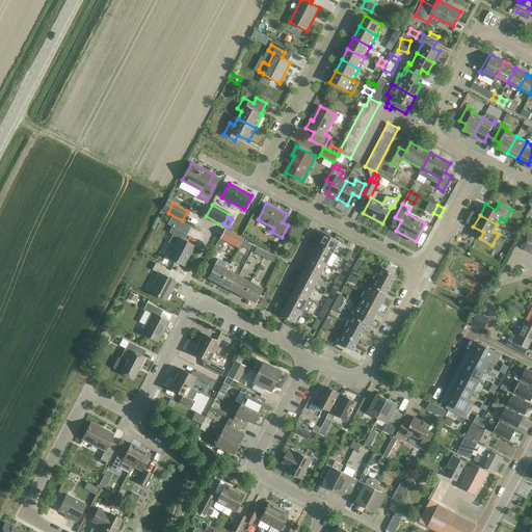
[(186,235),(171,227),(169,233),(173,234),(167,242),(174,245),(167,258),(183,266),(194,245),(184,240),(186,235)]
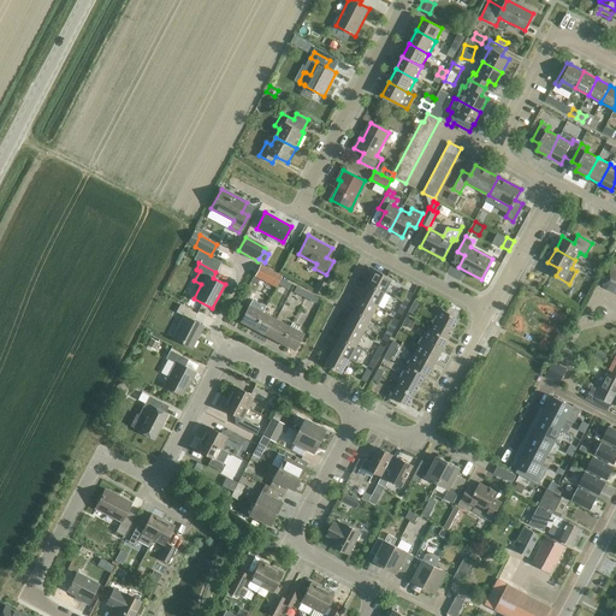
[(615,264),(614,264),(603,286),(615,292),(615,264)]
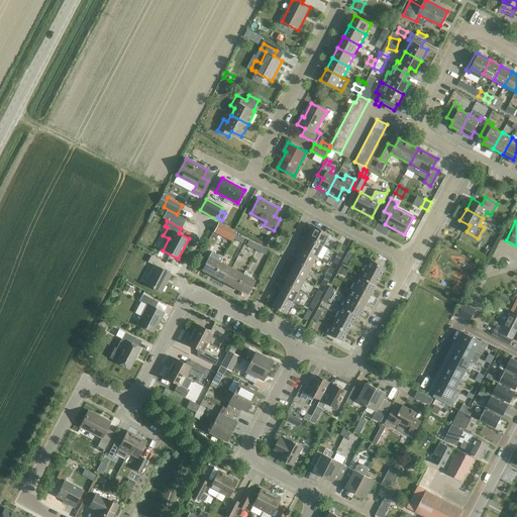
[(213,231),(231,240),(235,231),(218,222),(213,231)]
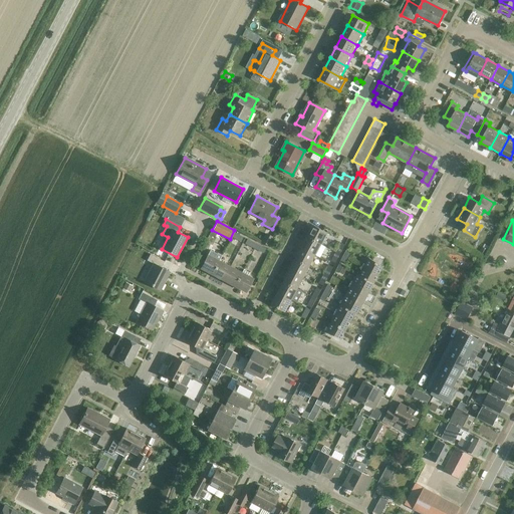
[(307,237),(321,244),(327,233),(313,225),(307,237)]
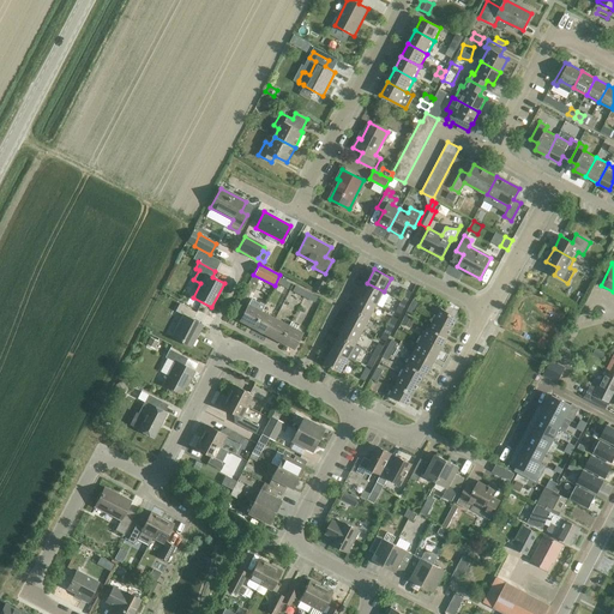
[(280,277),(276,283),(287,288),(289,283),(280,277)]
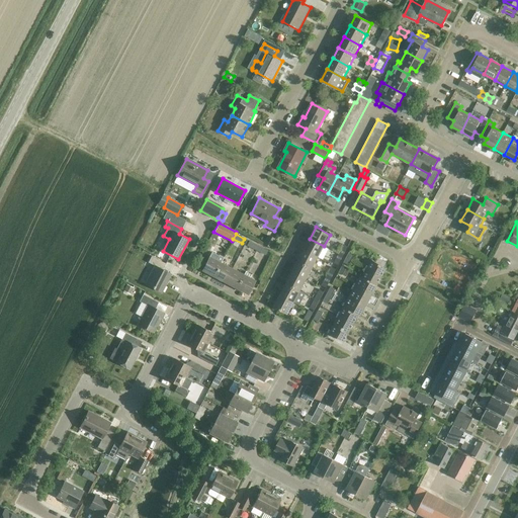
[(274,239),(267,235),(263,244),(270,247),(274,239)]
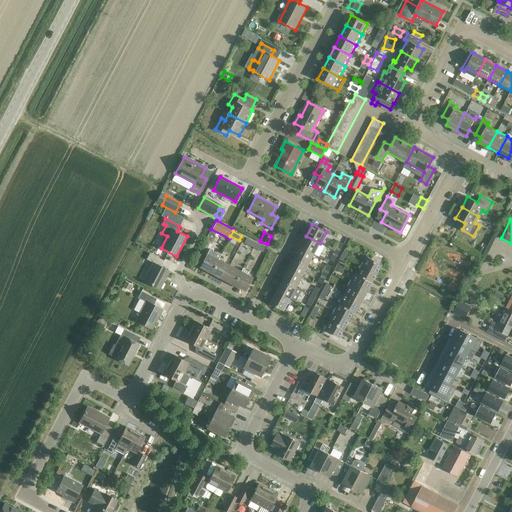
[(314,254),(320,243),(306,236),(300,247),(314,254)]
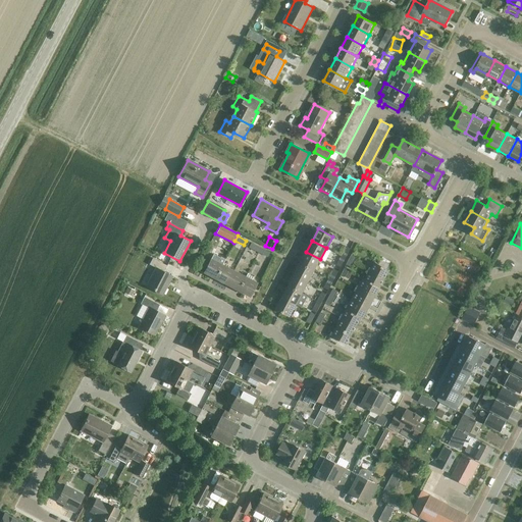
[(257,252),(260,248),(251,243),(248,247),(257,252)]
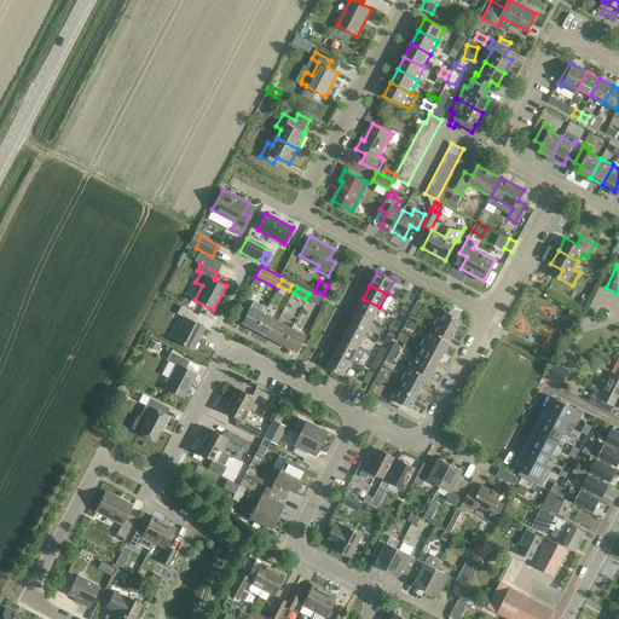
[(404,304),(410,306),(416,295),(410,291),(404,304)]
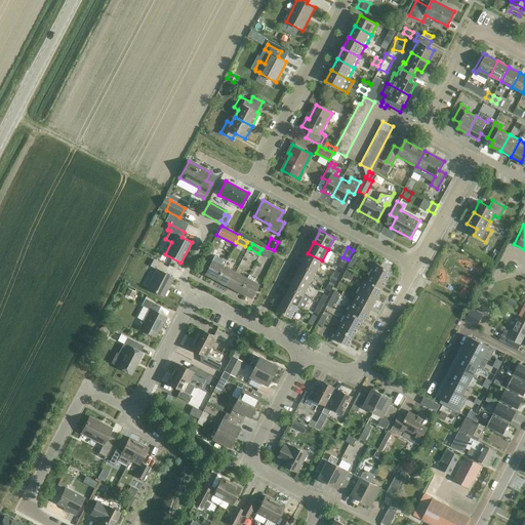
[(263,264),(266,256),(269,258),(271,253),(261,249),(258,253),(261,254),(257,261),(263,264)]
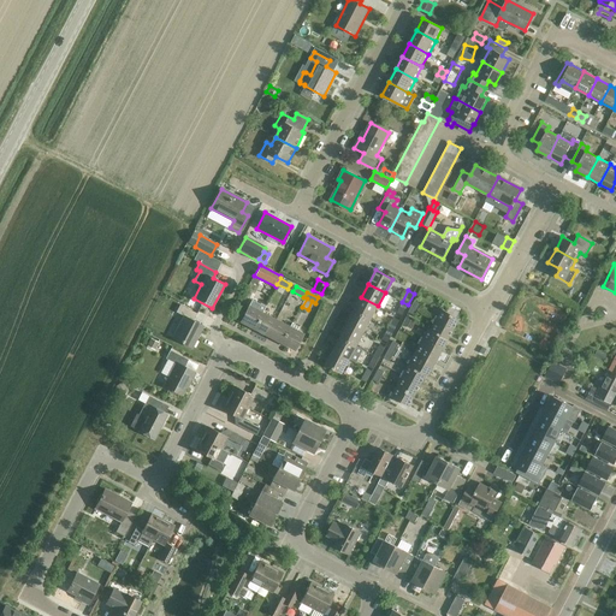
[(371,319),(378,306),(361,297),(354,311),(371,319)]
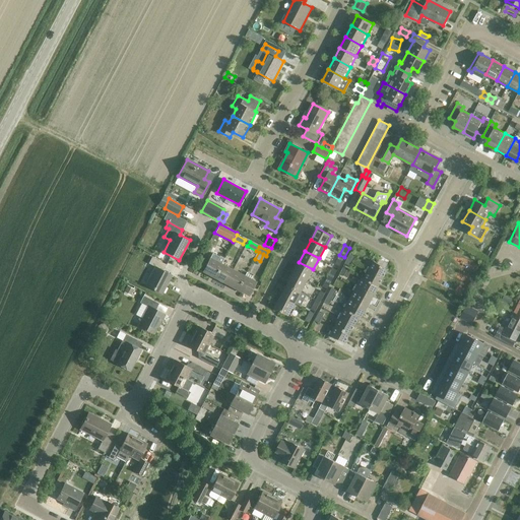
[(339,266),(344,257),(339,255),(334,264),(339,266)]
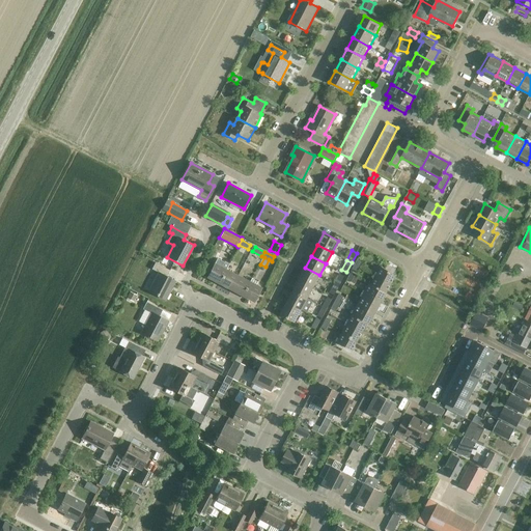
[(169,271),(155,262),(151,269),(158,273),(148,291),(165,300),(174,281),(166,277),(169,271)]
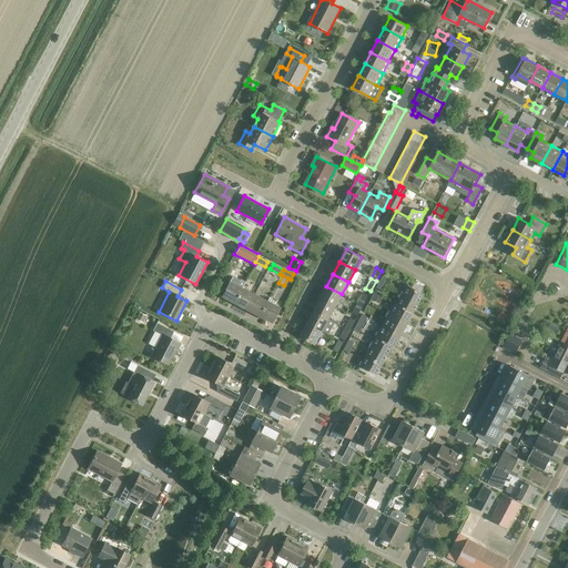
[(233,303),(242,287),(229,281),(221,297),(233,303)]
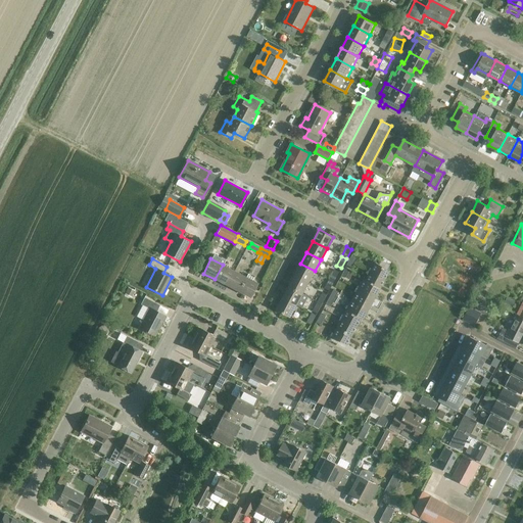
[(371,271),(385,278),(390,270),(375,263),(371,271)]
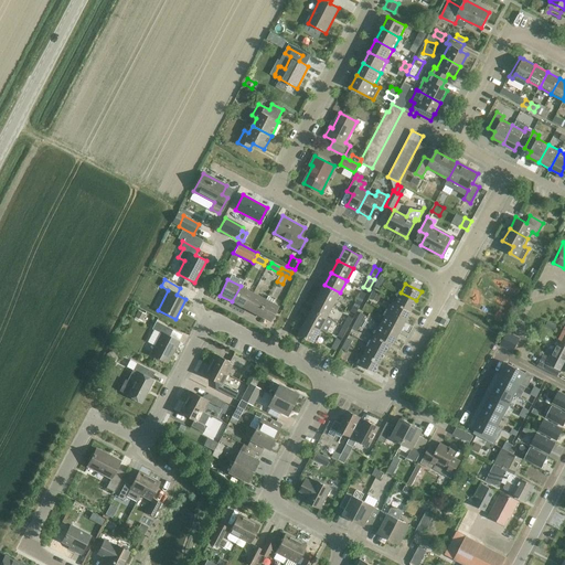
[(333,305),(340,292),(324,285),(319,297),(333,305)]
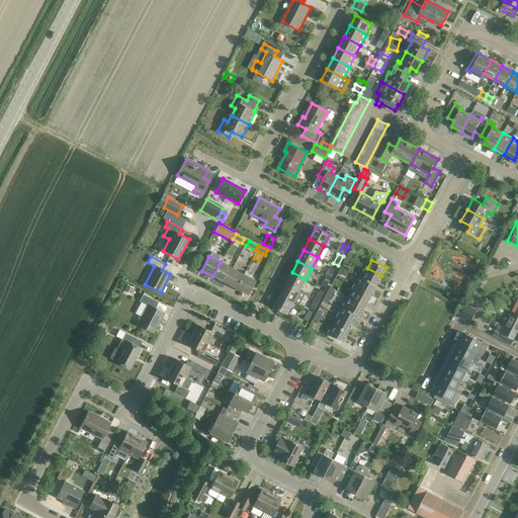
[(224,282),(232,268),(221,262),(212,276),(224,282)]
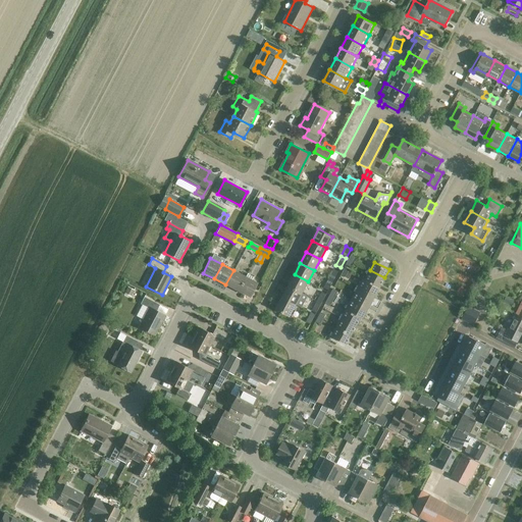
[(329,278),(333,280),(338,271),(334,269),(329,278)]
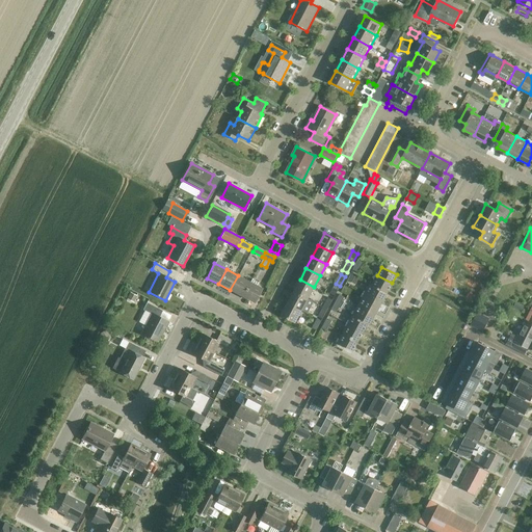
[(351,274),(348,281),(355,284),(358,278),(351,274)]
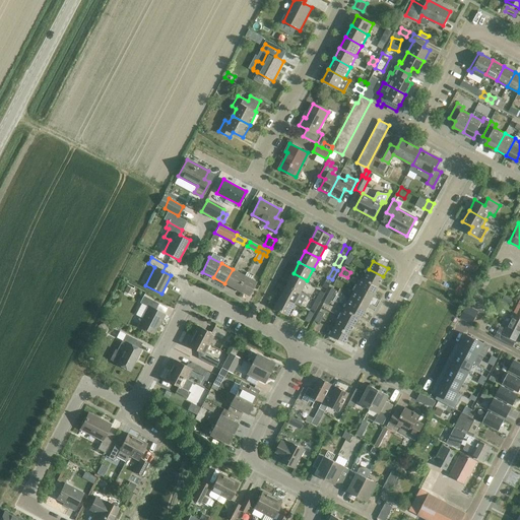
[(244,275),(245,272),(239,269),(238,272),(233,269),(224,283),(236,289),(244,275)]
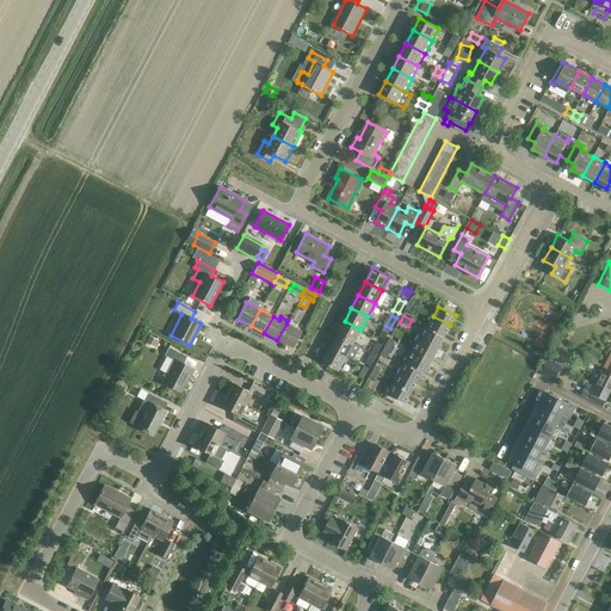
[(444,337),(450,325),(433,316),(426,327),(444,337)]
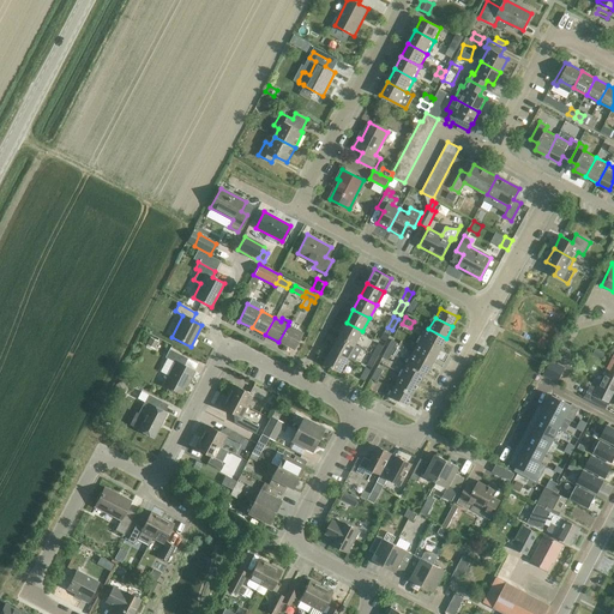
[(301,332),(296,329),(298,326),(290,321),(289,325),(288,325),(278,342),(293,349),(301,332)]
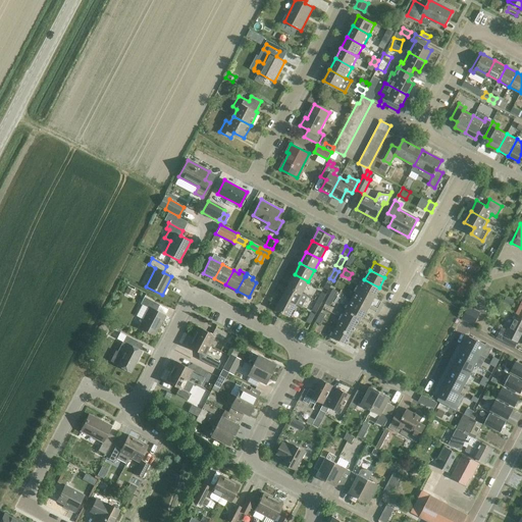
[(302,294),(308,281),(295,274),(289,285),(302,294)]
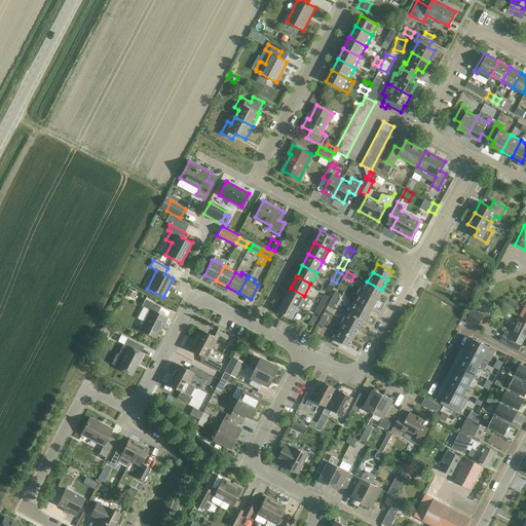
[(331,292),(336,283),(332,280),(327,290),(331,292)]
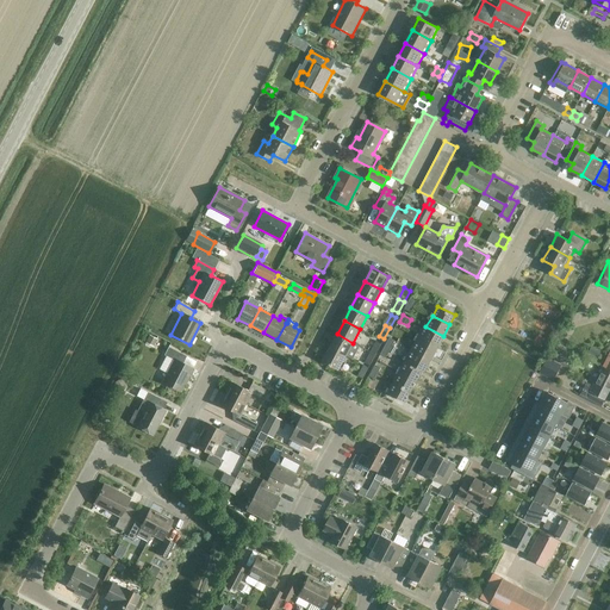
[(443,336),(425,327),(423,325),(417,337),(437,348),(443,336)]
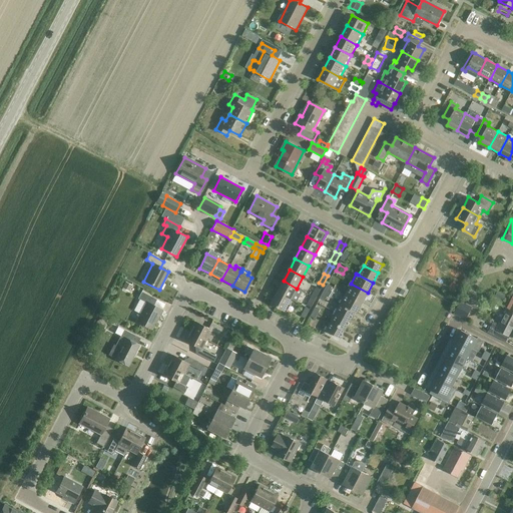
[(291,300),(297,289),(284,281),(278,293),(291,300)]
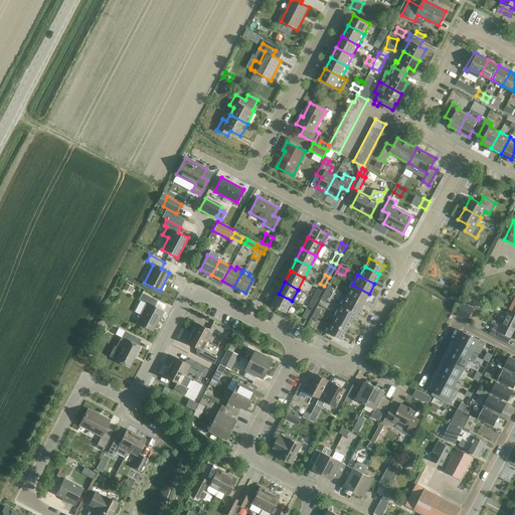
[(129,293),(133,286),(126,283),(123,290),(129,293)]
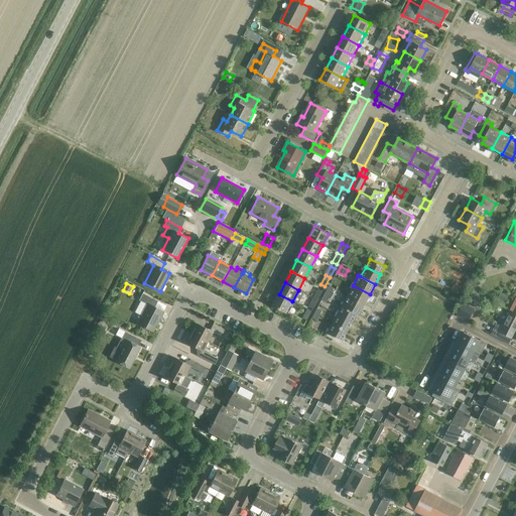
[(324,295),(329,297),(334,288),(329,285),(324,295)]
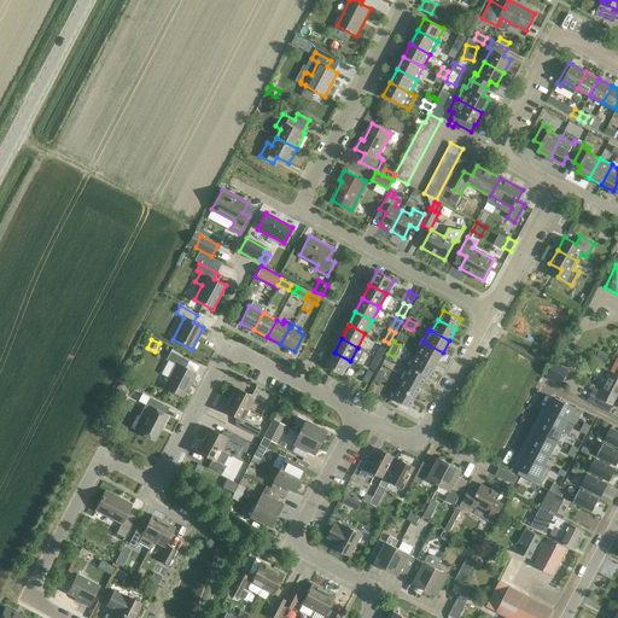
[(437,365),(443,353),(423,342),(417,354),(437,365)]
